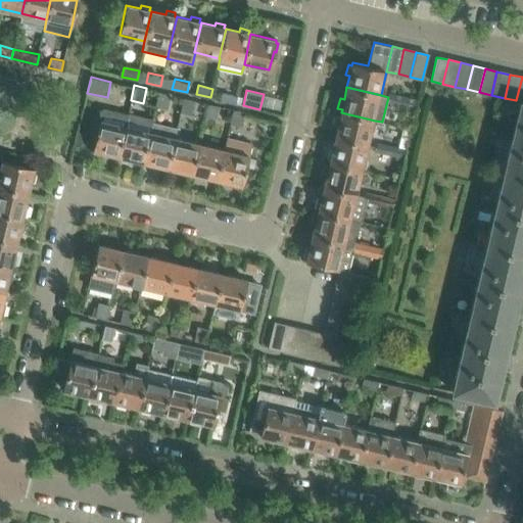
[(168,109),(171,95),(171,94),(159,91),(155,106),(168,109)]
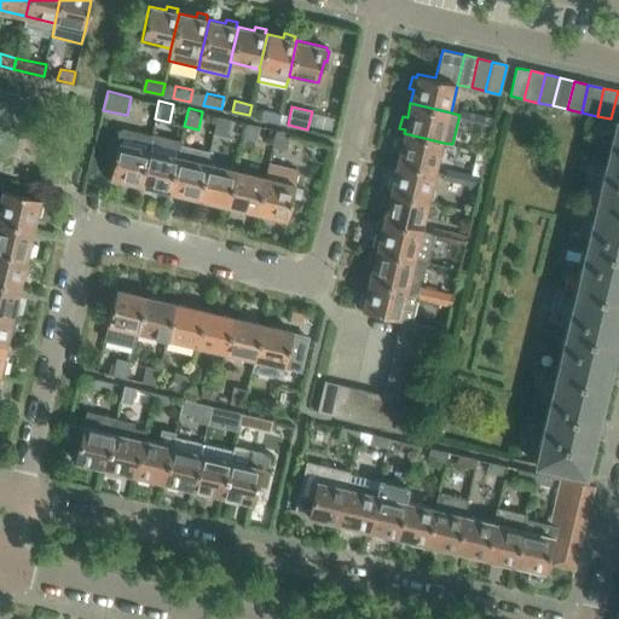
[(264,108),(261,119),(279,122),(282,113),(264,108)]
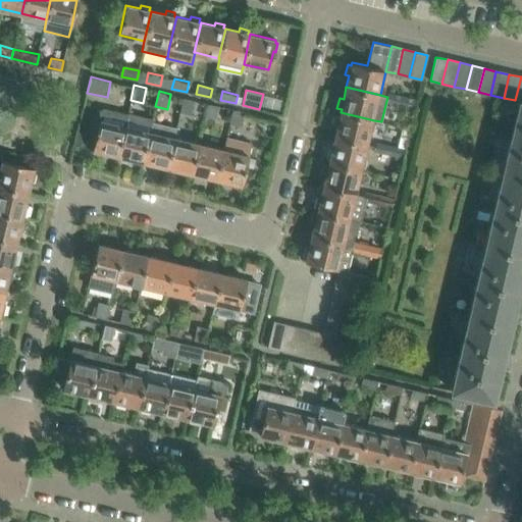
[(401,105),(403,95),(388,91),(387,97),(386,101),(401,105)]
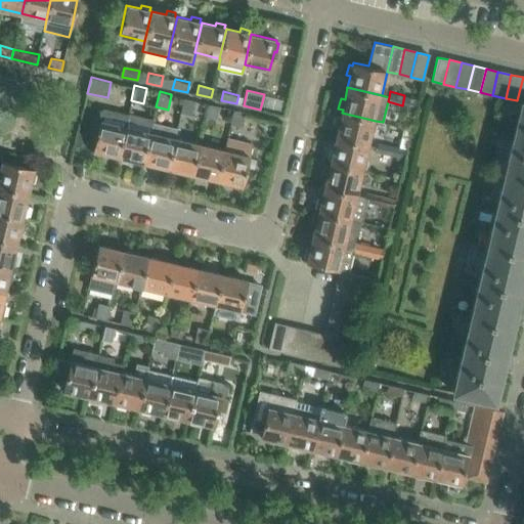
[(417,108),(420,98),(404,95),(402,105),(417,108)]
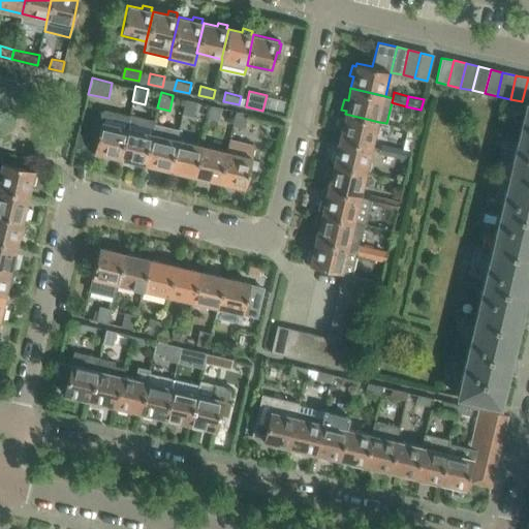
[(194,116),(198,101),(186,98),(182,113),(194,116)]
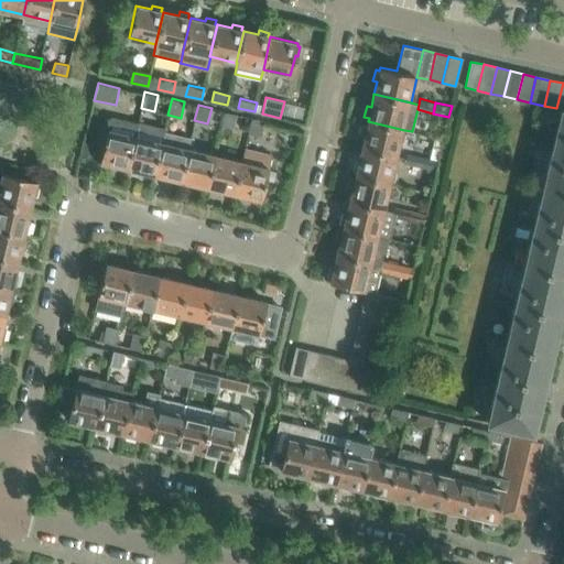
[(563,109),(562,109),(543,187),(563,192),(563,109)]
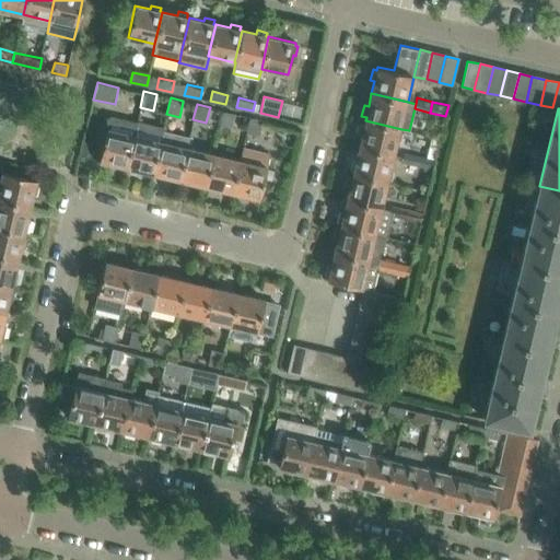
[(232,129),(236,114),(223,111),(219,126),(232,129)]
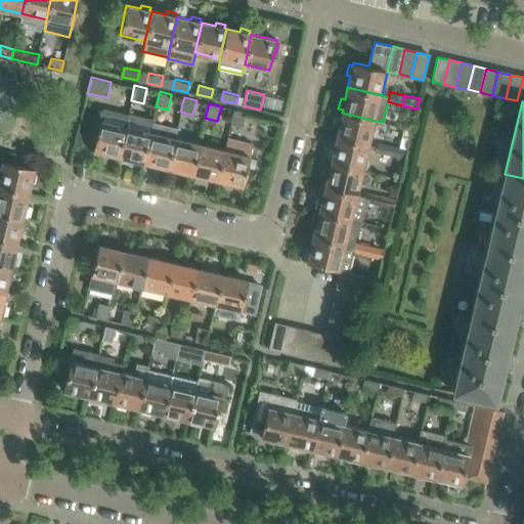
[(102,107),(92,149),(118,156),(128,115),(102,107)]
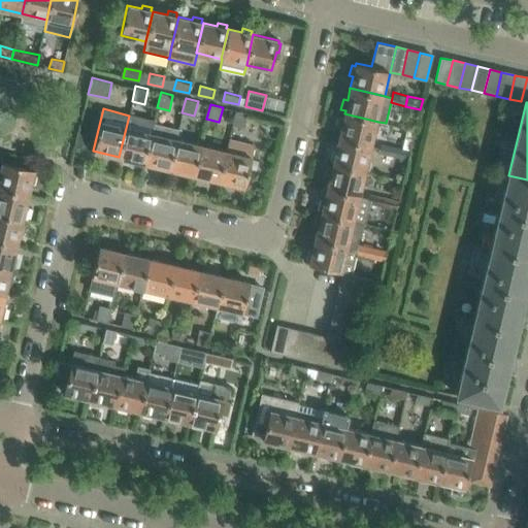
[(244,128),(248,113),(248,112),(235,109),(231,125),(244,128)]
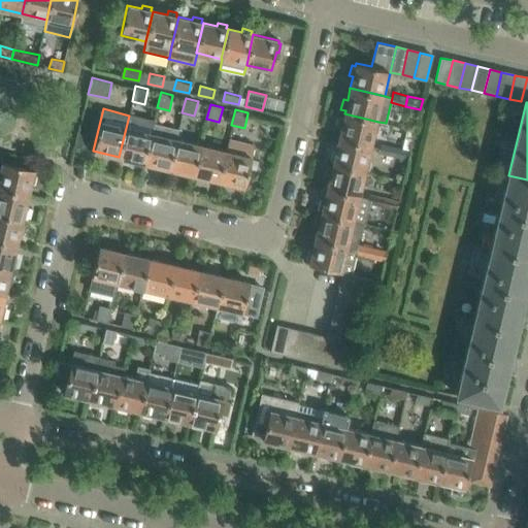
[(154,122),(155,119),(130,112),(129,116),(119,157),(143,163),(154,122)]
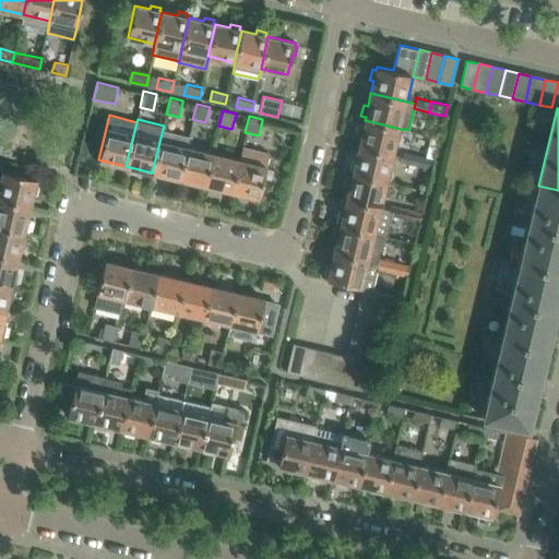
[(394,155),(401,129),(365,120),(364,123),(359,122),(357,132),(361,133),(358,146),(394,155)]
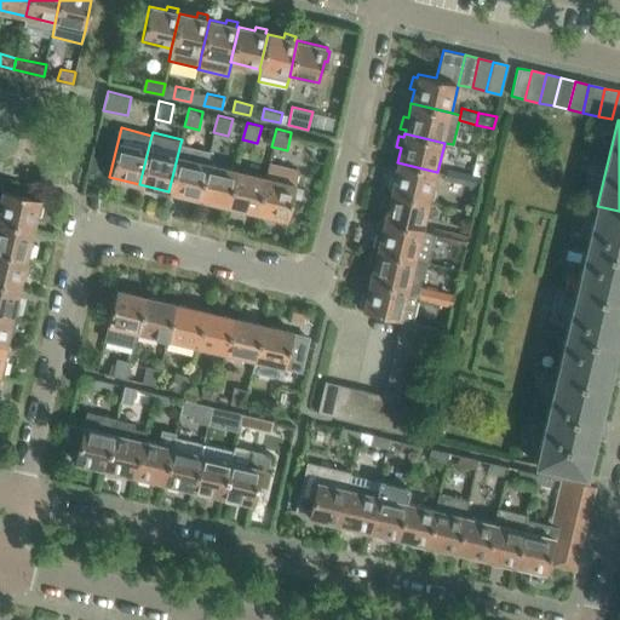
[(210,150),(181,143),(168,191),(197,199),(206,162),(207,164),(210,150)]
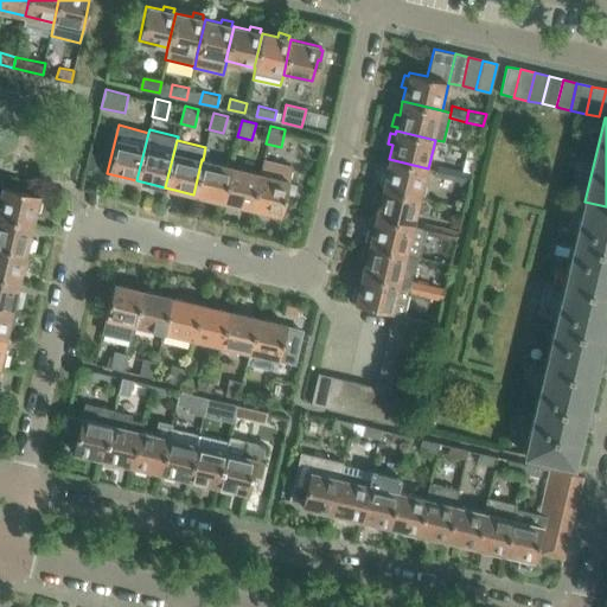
[(260,173),(250,208),(280,215),(292,165),(263,158),(260,173)]
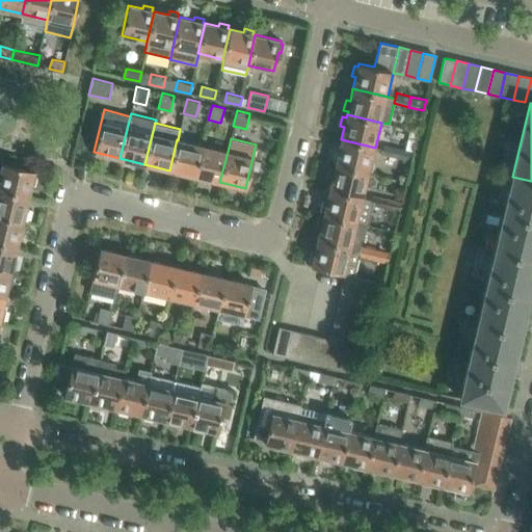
[(202,145),(178,140),(177,139),(169,170),(194,176),(202,145)]
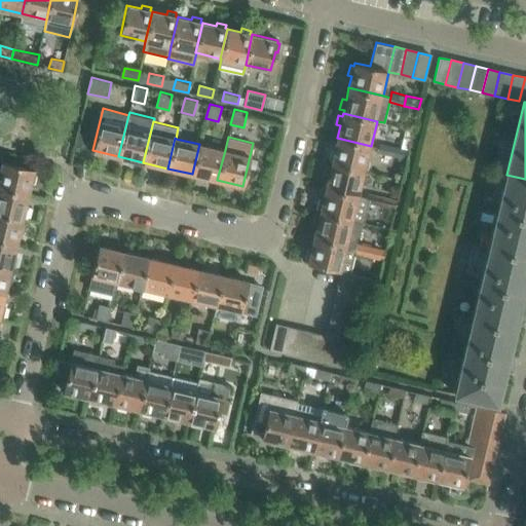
[(365,171),(371,146),(337,138),(334,150),(330,149),(328,158),(332,159),(331,162),(365,171)]
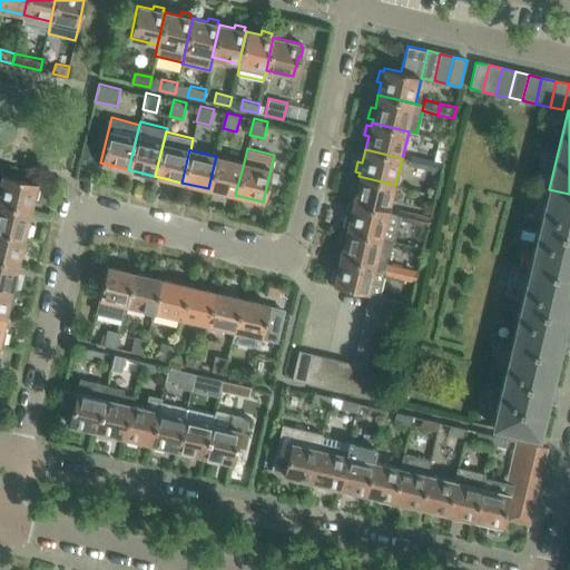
[(424,168),(428,158),(411,154),(409,165),(424,168)]
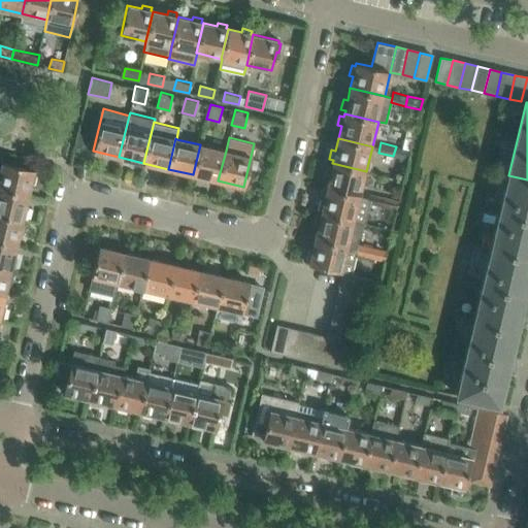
[(218,180),(226,151),(200,144),(193,174),(218,180)]
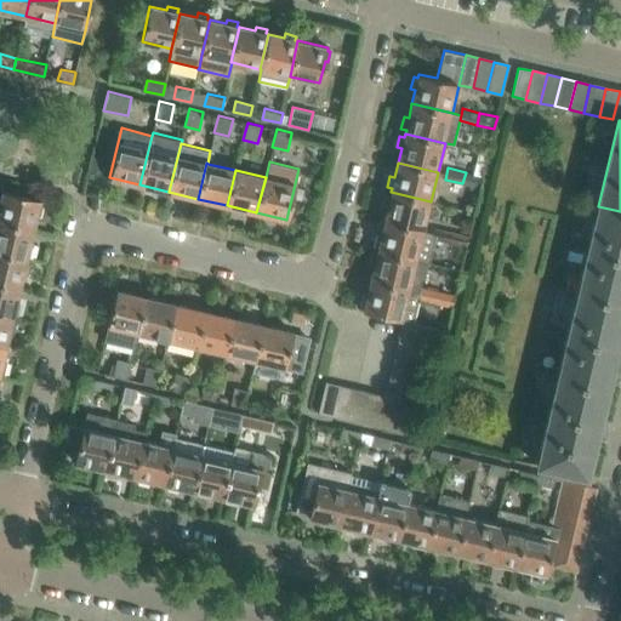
[(480,187),(484,176),(466,172),(462,183),(480,187)]
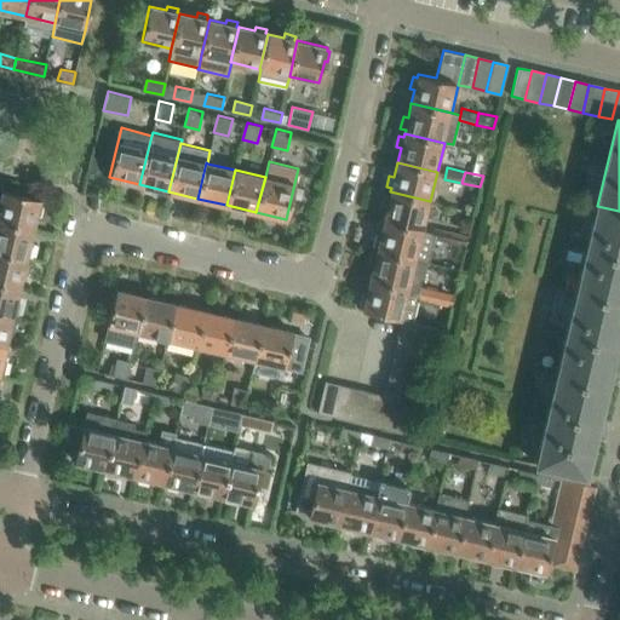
[(3,189),(0,200),(0,219),(33,228),(36,213),(40,214),(42,204),(39,202),(40,197),(3,189)]
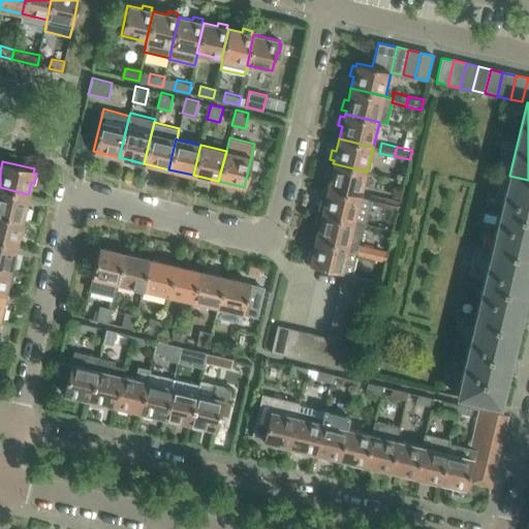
[(361,196),(367,172),(333,163),(333,166),(329,165),(327,176),(331,177),(328,189),(361,196)]
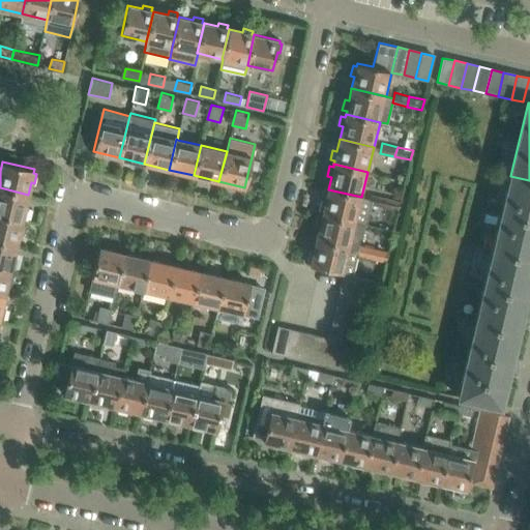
[(529,258),(529,180),(510,176),(493,249),(529,258)]
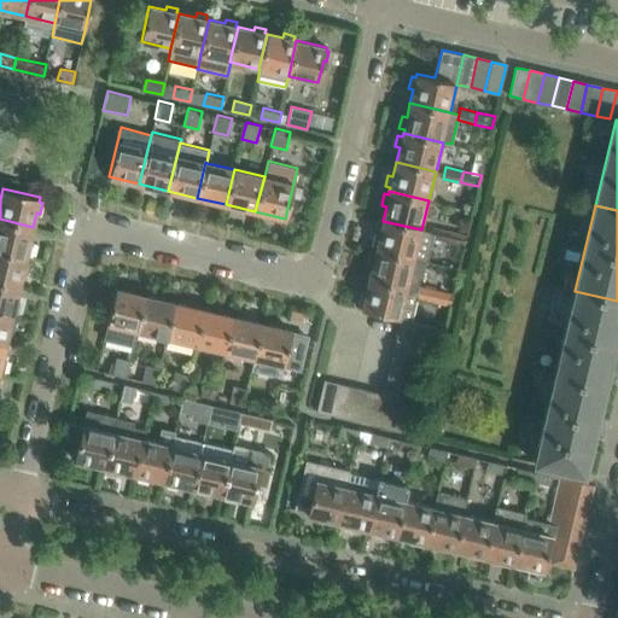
[(29,242),(33,227),(0,219),(0,250),(27,256),(27,252),(30,254),(34,242),(29,242)]
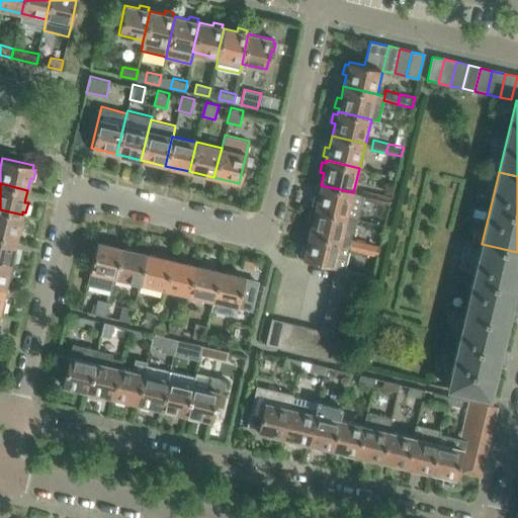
[(363,199),(374,201),(376,193),(362,190),(361,194),(353,192),(321,185),(318,196),(314,195),(312,205),(316,206),(315,209),(355,219),(358,220),(363,199)]
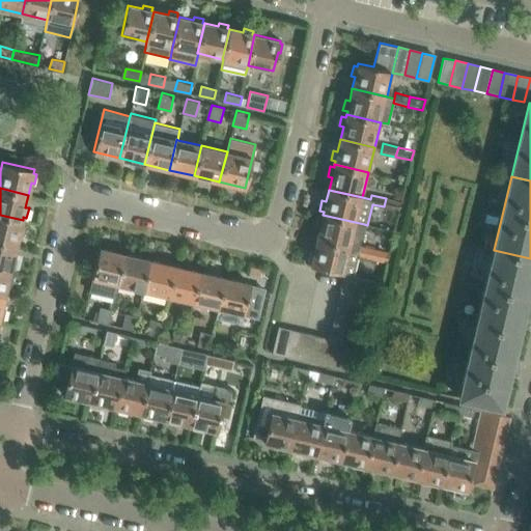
[(399,211),(401,201),(386,198),(384,206),(399,211)]
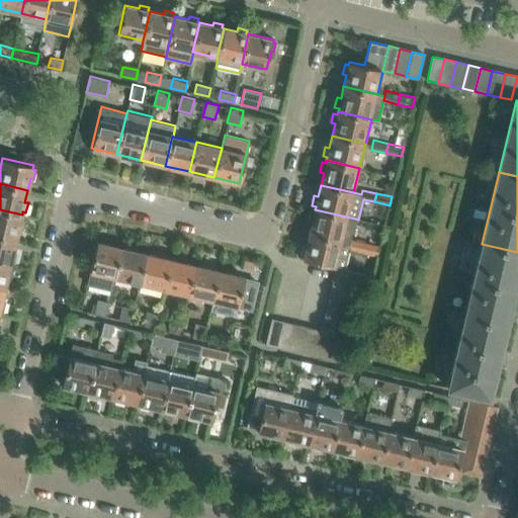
[(21,218),(22,214),(0,209),(0,236),(16,240),(18,228),(22,229),(24,219),(21,218)]
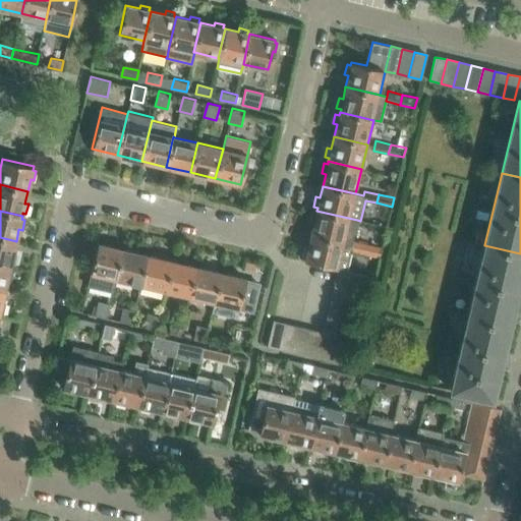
[(311,213),(309,222),(313,223),(311,235),(351,244),(353,239),(357,220),(316,211),(316,214),(311,213)]
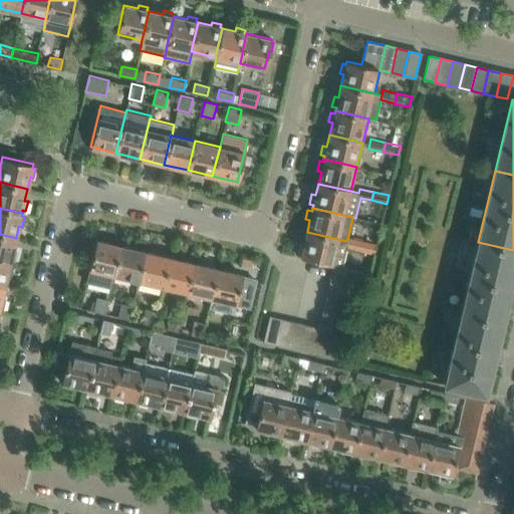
[(361,251),(364,240),(348,236),(346,241),(307,232),(304,243),(300,242),(298,252),(302,253),(301,256),(333,264),(342,266),(346,247),(361,251)]
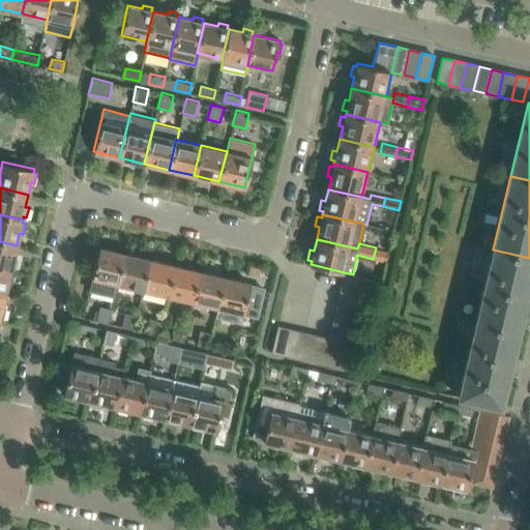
[(13,257),(17,245),(0,241),(0,267),(10,270),(10,267),(15,268),(17,258),(13,257)]
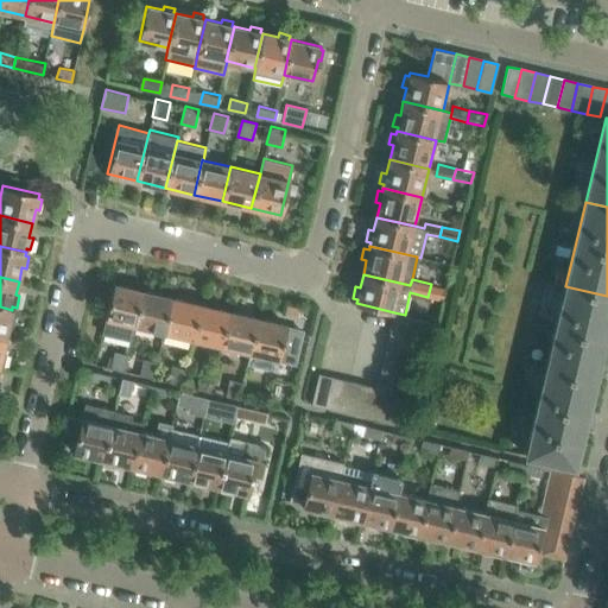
[(135,325),(144,290),(114,283),(102,331),(133,339),(135,325)]
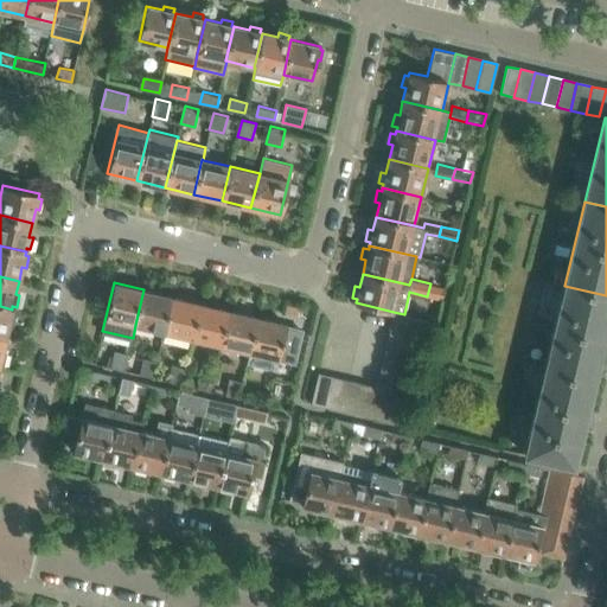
[(441,299),(445,287),(430,283),(427,296),(441,299)]
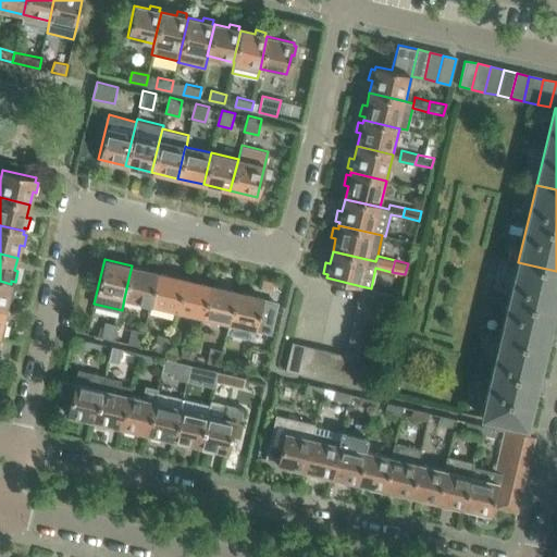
[(544,349),(556,293),(556,271),(518,262),(499,339),(544,349)]
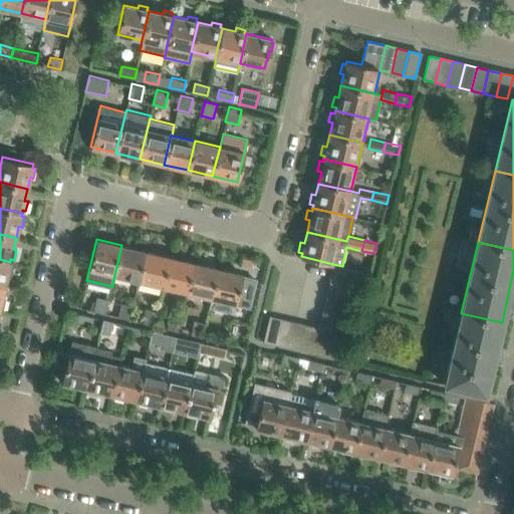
[(139,280),(146,251),(121,245),(114,275),(139,280)]
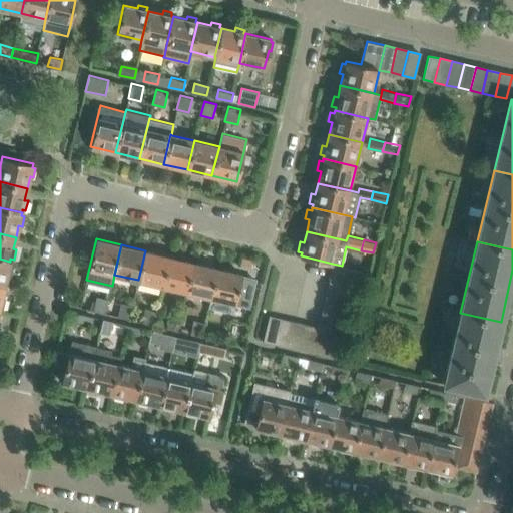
[(162,286),(169,257),(145,250),(138,280),(162,286)]
